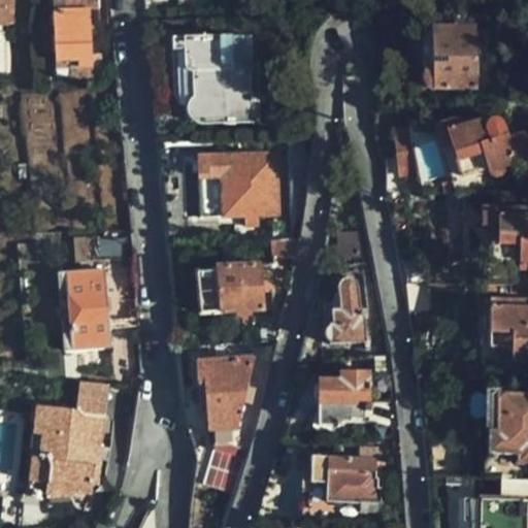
[(0,0),(0,25),(5,25),(5,17),(12,17),(11,0),(0,0)]
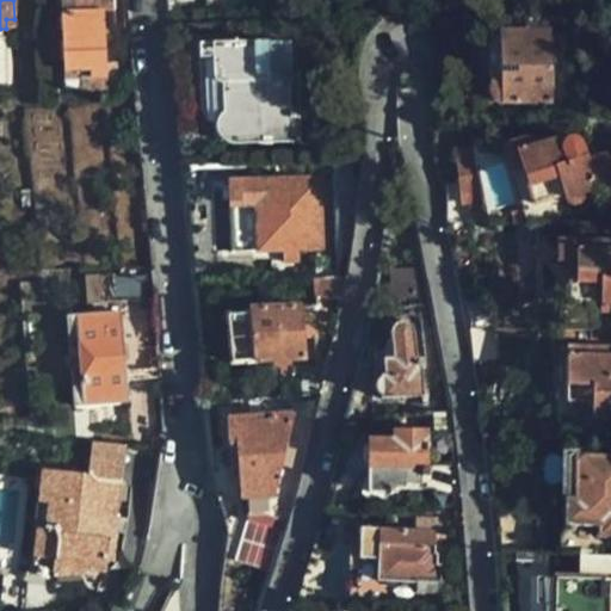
[(102,12),(100,0),(69,0),(72,14),(62,16),(66,66),(82,65),(85,78),(109,76),(104,12),(102,12)]
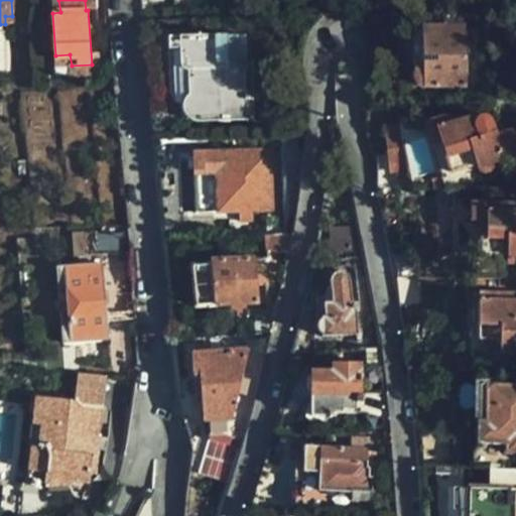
[(96,0),(85,0),(86,10),(88,10),(98,9),(96,0)]
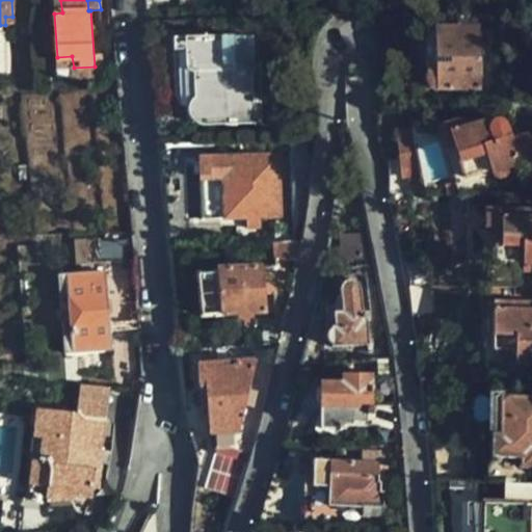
[(5,17),(5,25),(14,25),(12,17),(5,17)]
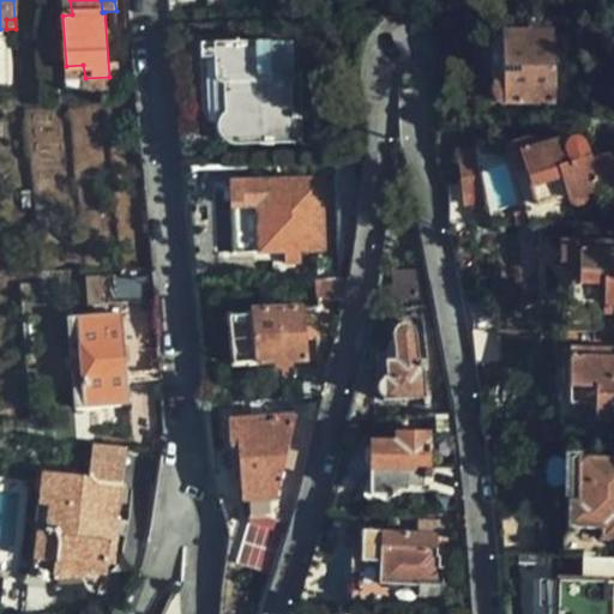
[(548,100),(549,37),(522,36),(522,20),(497,20),(494,71),(487,74),(485,78),(483,83),(482,88),(485,92),(488,96),(492,98),(500,100),(548,100)]
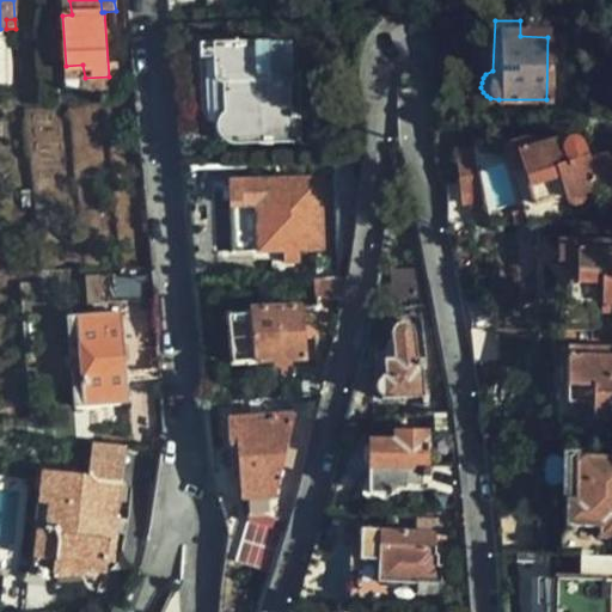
[(171,80),(175,128),(199,126),(200,127),(201,129),(202,130),(204,132),(206,133),(208,133),(207,136),(208,139),(209,142),(212,145),(214,146),(297,141),(295,116),(291,116),(286,41),(194,47),(195,79),(171,80)]
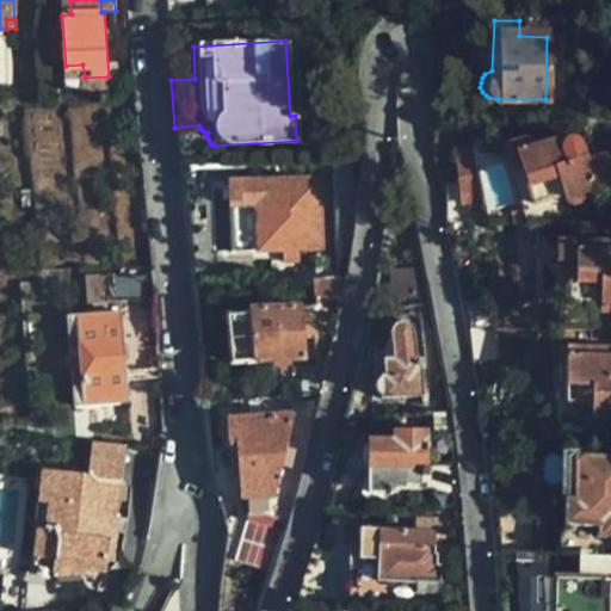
[(567,198),(567,168),(560,167),(560,146),(523,143),(522,141),(519,140),(517,139),(513,137),(511,137),(508,136),(505,137),(497,140),(498,196),(567,198)]
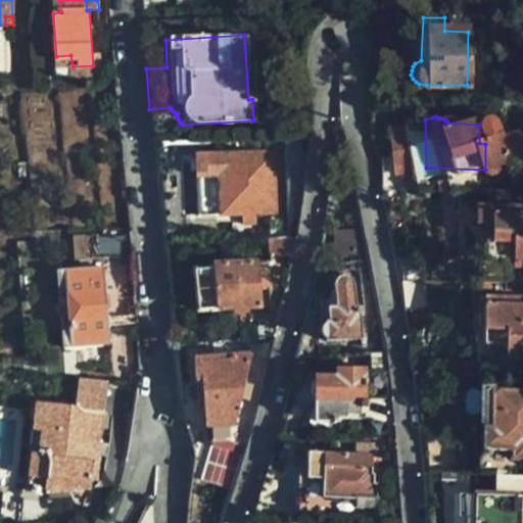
[(381,187),(382,191),(406,191),(405,141),(382,141),(383,159),(379,159),(380,182),(380,184),(381,187)]
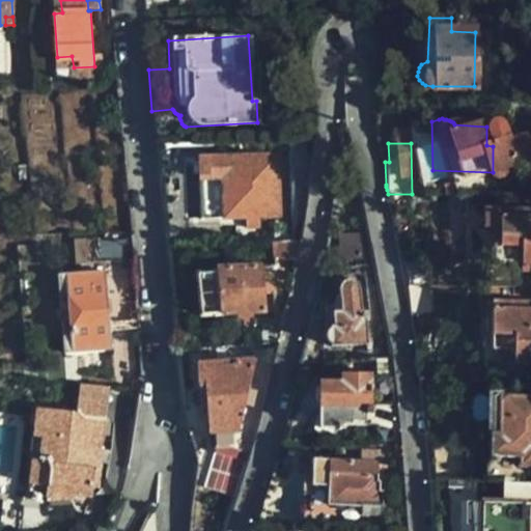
[(280,218),(279,156),(197,161),(199,222),(280,218)]
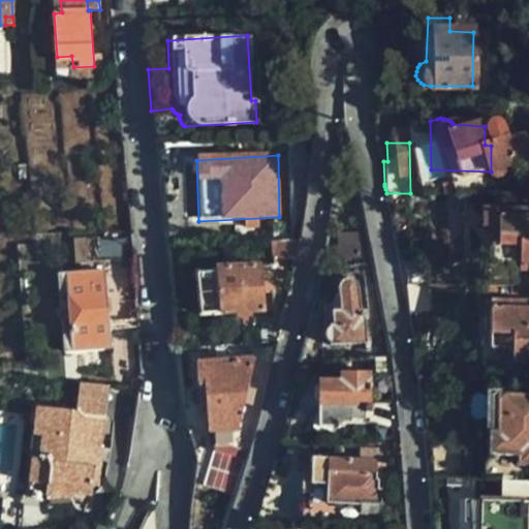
[(528,209),(501,209),(500,266),(528,266),(528,209)]
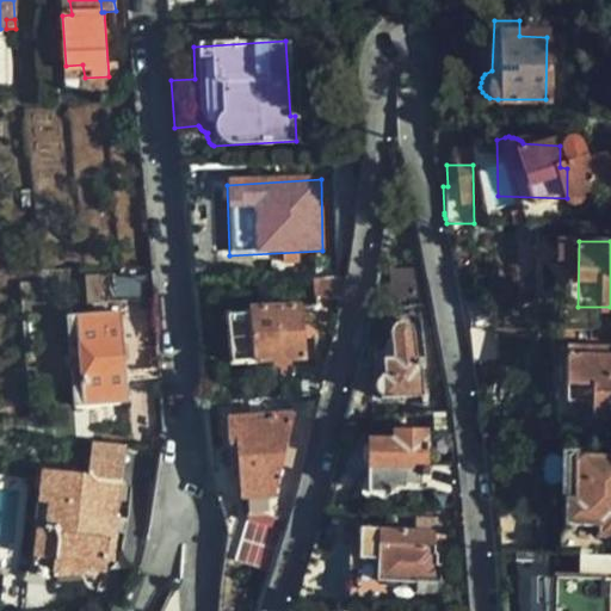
[(470,329),(505,328),(504,302),(467,301),(470,329)]
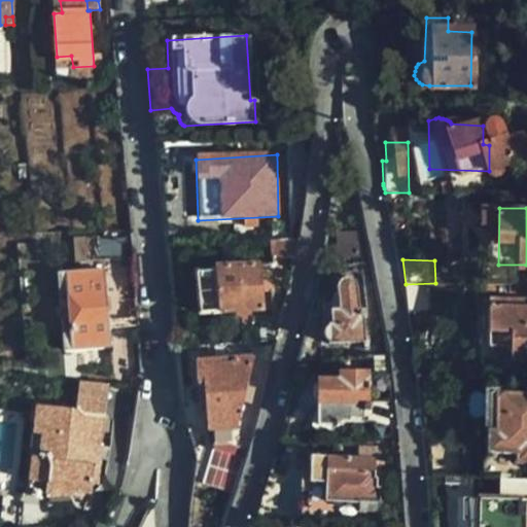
[(255,311),(254,266),(196,268),(198,314),(255,311)]
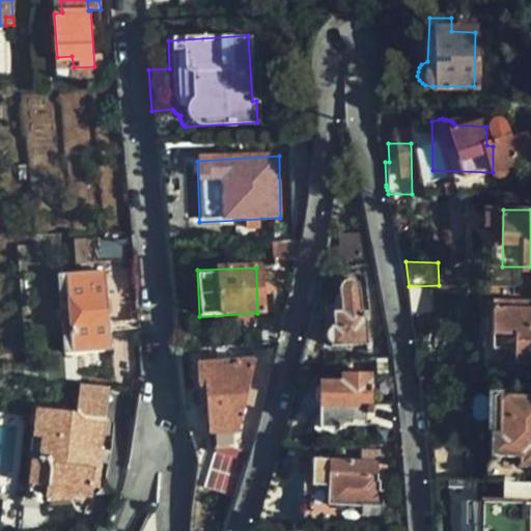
[(106,345),(105,271),(64,271),(64,344),(106,345)]
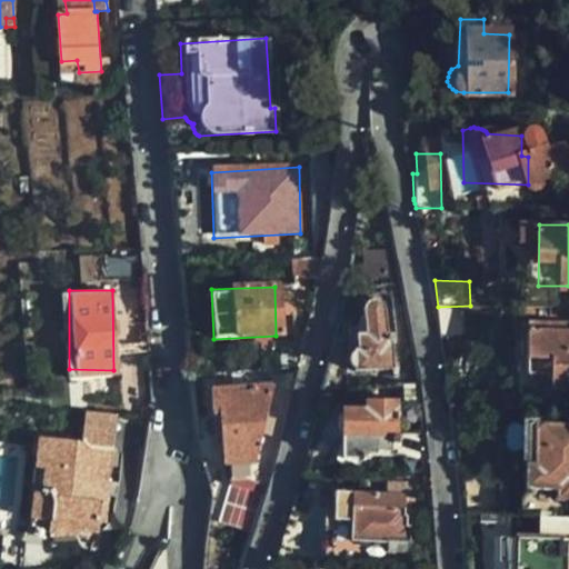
[(397,369),(395,333),(386,332),(383,311),(382,302),(380,299),(377,297),(375,295),(371,295),(368,295),(365,297),(363,298),(361,300),(360,301),(359,303),(359,306),(358,308),(360,339),(355,338),(356,352),(350,352),(352,372),(397,369)]
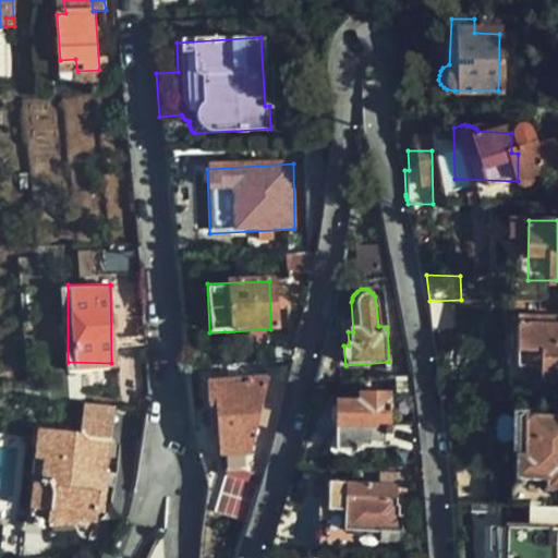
[(462,332),(461,300),(429,301),(431,322),(431,323),(432,327),(433,330),(462,332)]
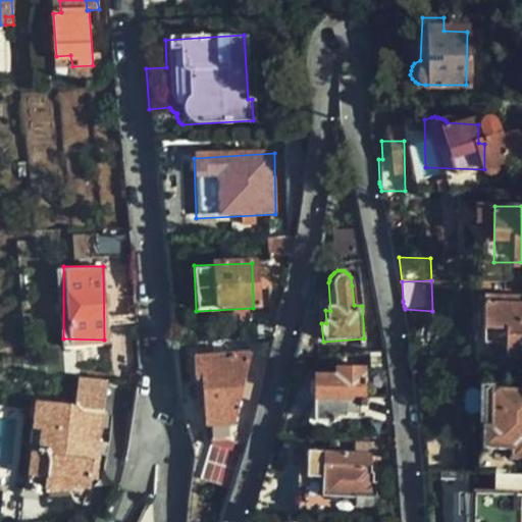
[(521,341),(521,297),(487,298),(486,356),(509,356),(509,342),(521,341)]
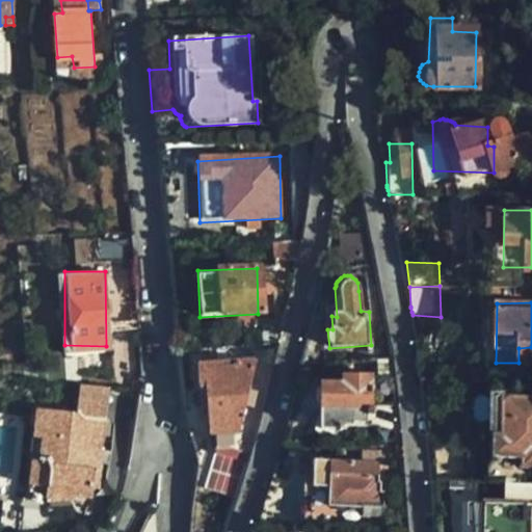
[(312,377),(311,429),(366,430),(366,407),(372,407),(371,377),(312,377)]
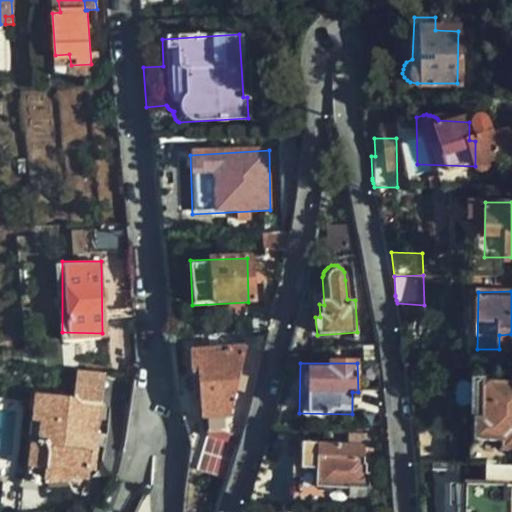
[(181,417),(183,424),(206,416),(199,395),(196,397),(189,377),(173,382),(173,385),(174,388),(175,393),(175,395),(175,397),(176,399),(176,401),(177,403),(177,405),(178,407),(178,408),(179,410),(179,412),(180,414),(181,417)]
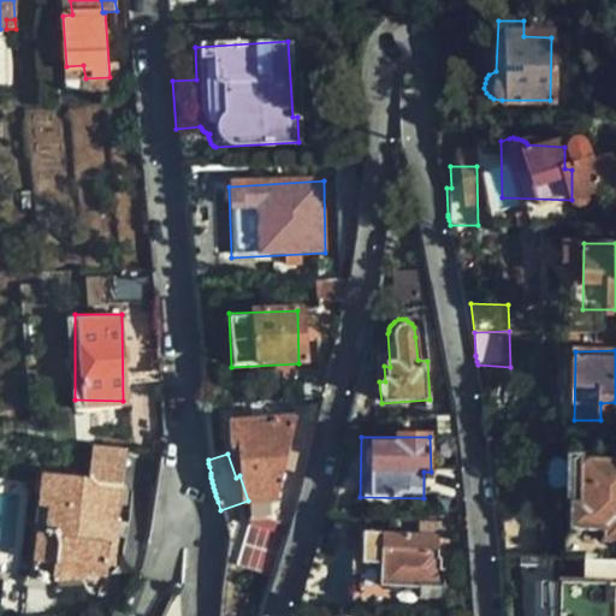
[(615,461),(570,460),(568,538),(615,538),(615,461)]
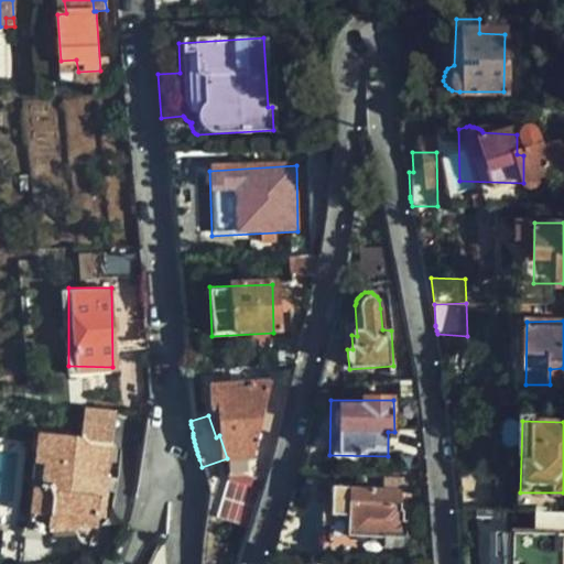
[(102,479),(110,479),(114,443),(86,440),(86,437),(42,433),(40,462),(50,463),(47,487),(57,495),(55,516),(80,519),(80,525),(98,528),(101,501),(102,479)]
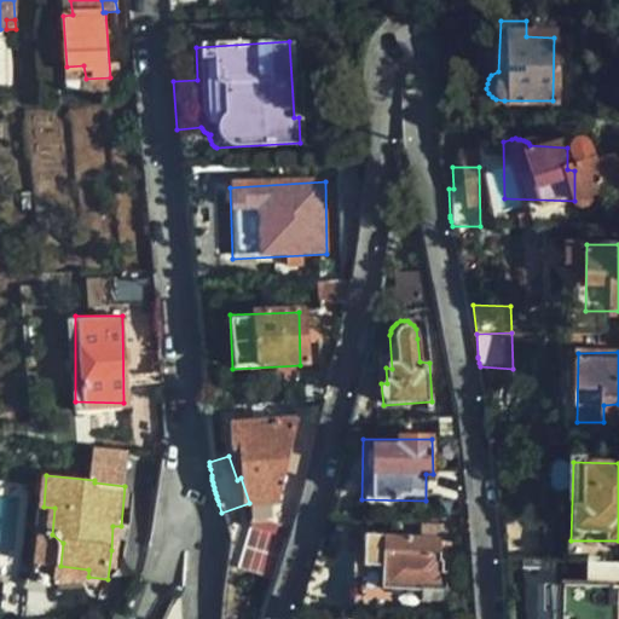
[(283,485),(253,487),(255,505),(281,504),(283,485)]
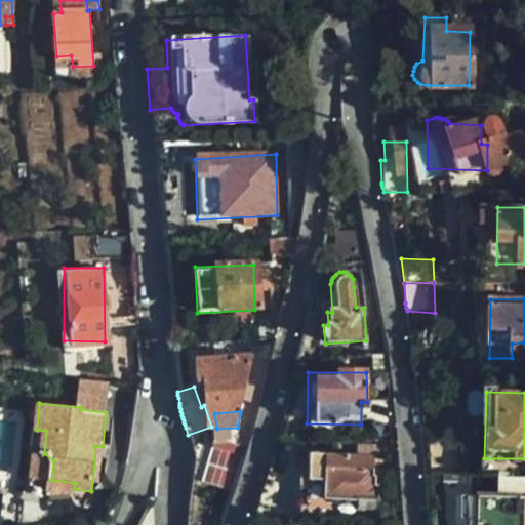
[(46,431),(37,430),(31,493),(54,496),(75,493),(75,489),(75,483),(51,480),(53,460),(44,453),(46,431)]
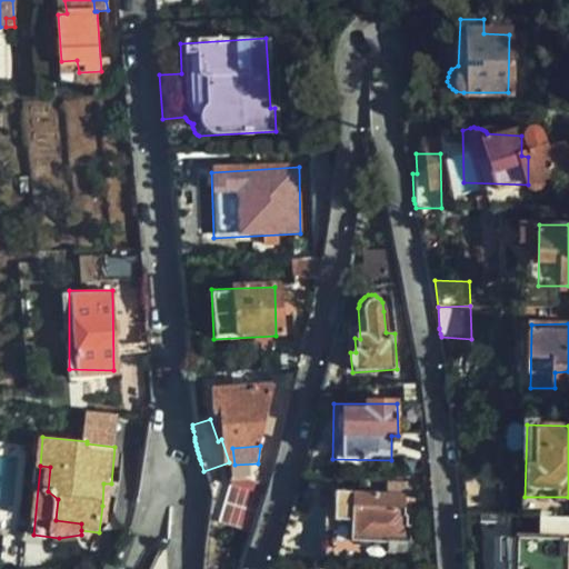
[(216,518),(255,530),(269,481),(230,469),(216,518)]
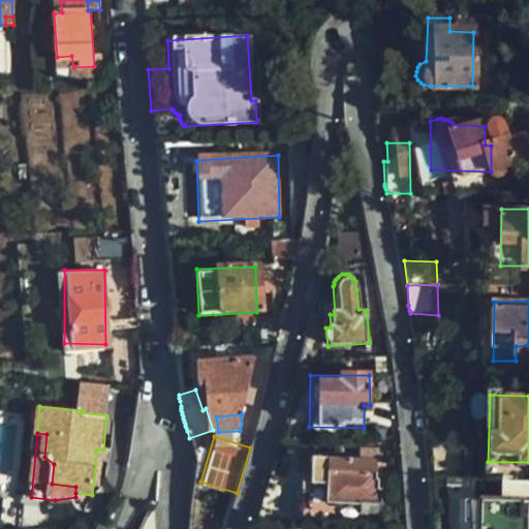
[(309,443),(286,443),(285,460),(308,461),(309,443)]
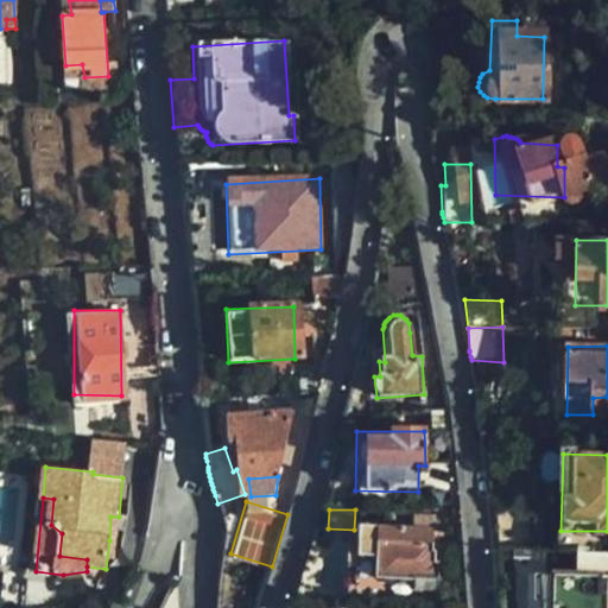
[(118,542),(119,517),(111,517),(109,540),(118,542)]
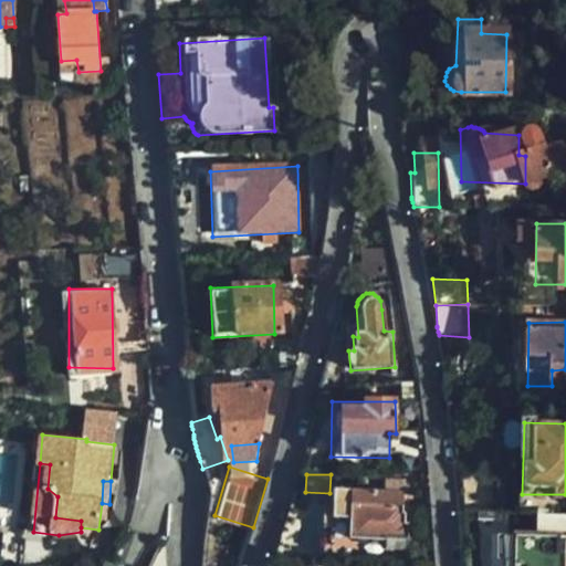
[(405,541),(405,494),(336,493),(335,538),(405,541)]
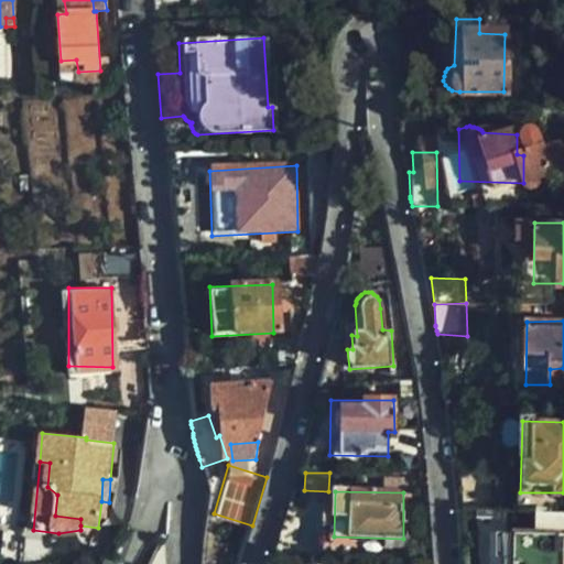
[(563,563),(563,534),(505,533),(503,563),(563,563)]
